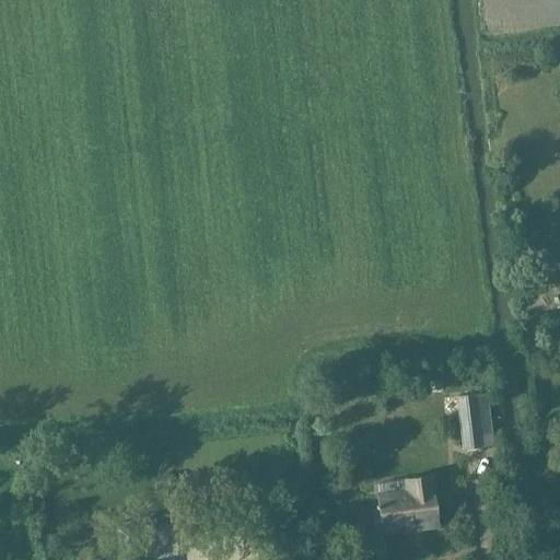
[(545,340),(535,340),(535,350),(545,350),(545,340)]
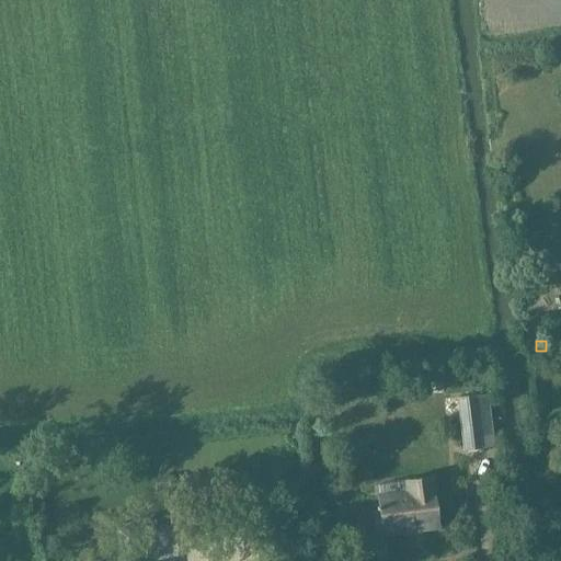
[(474,386),(473,374),(462,375),(464,387),(474,386)]
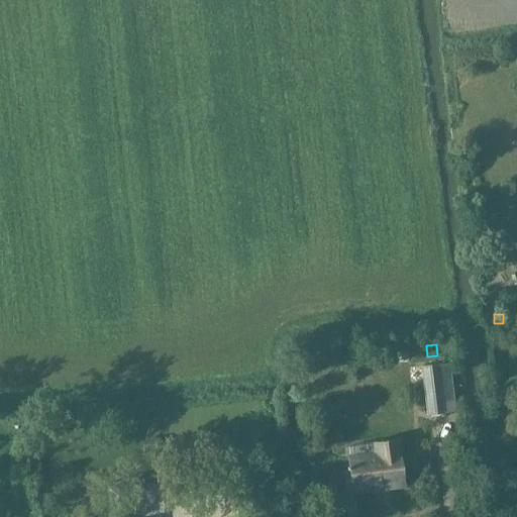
[(426,417),(446,414),(439,365),(420,367),(426,417)]
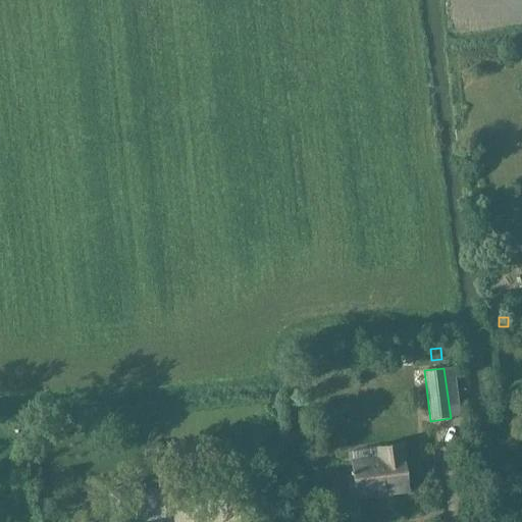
[(410,493),(404,455),(402,447),(377,450),(378,458),(350,462),(355,501),(376,499),(376,500),(390,499),(390,497),(410,493)]
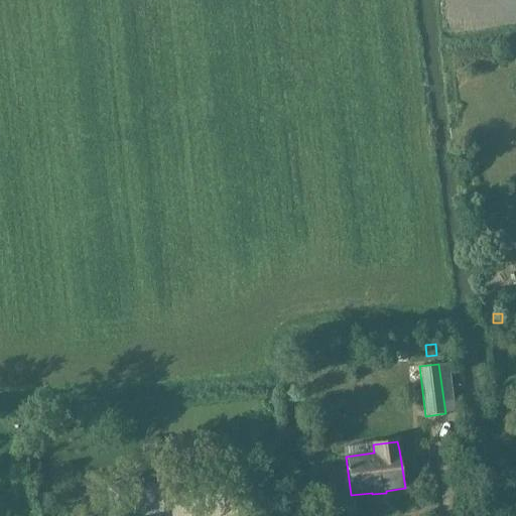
[(158,444),(144,446),(145,455),(159,453),(158,444)]
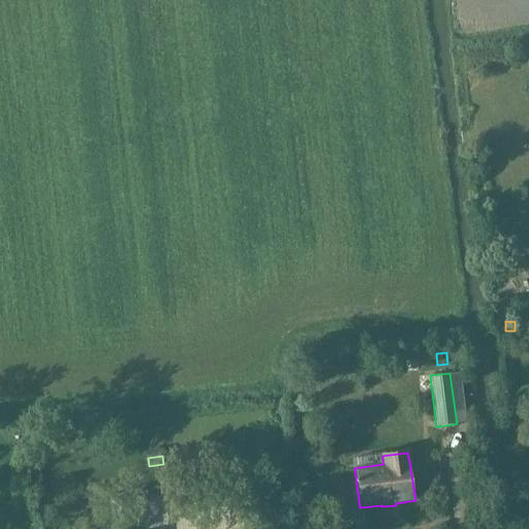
[(148,528),(148,517),(128,518),(128,528),(148,528)]
